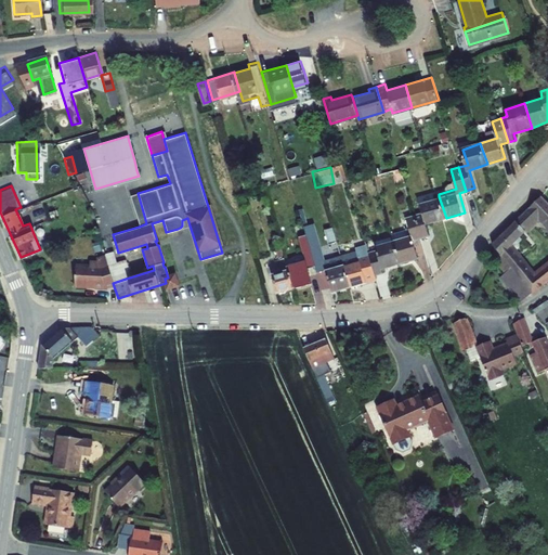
[(146,223),(138,193),(129,196),(139,227),(146,223)]
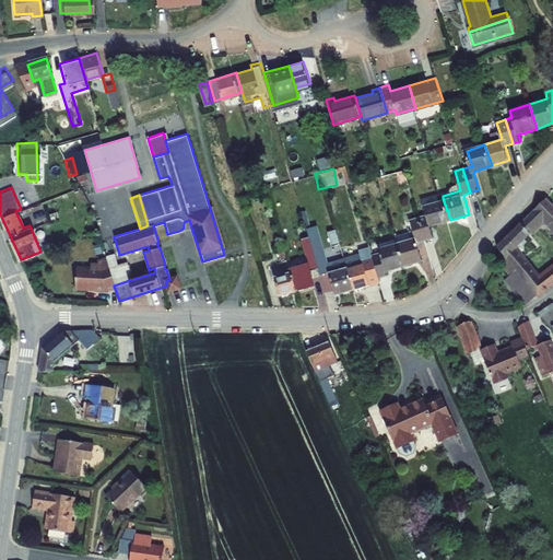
[(540,219),(540,196),(494,244),(497,248),(502,254),(512,245),(540,219)]
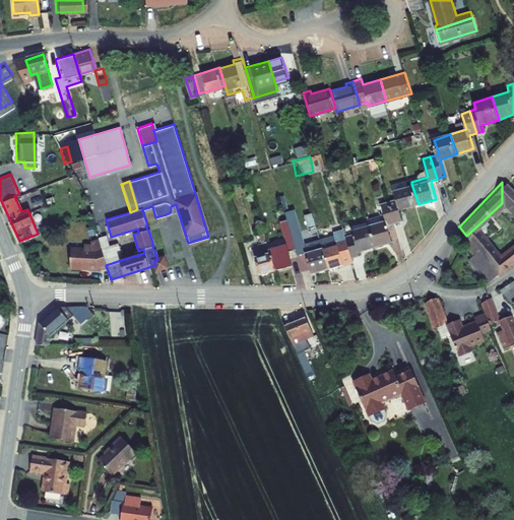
[(513,194),(502,182),(502,203),(513,214),(513,238),(497,253),(475,228),(466,236),(461,242),(470,253),(460,261),(478,281),(483,280),(484,281),(513,255),(513,194)]
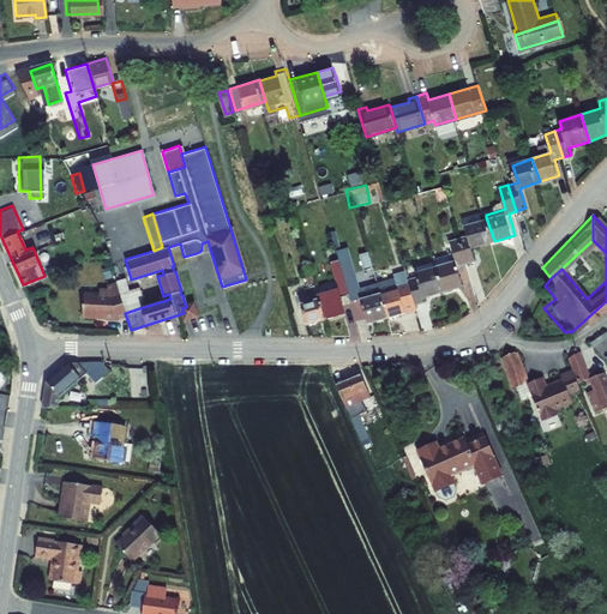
[(469,232),(460,234),(468,260),(478,257),(474,247),(494,241),(486,217),(467,223),(469,232)]
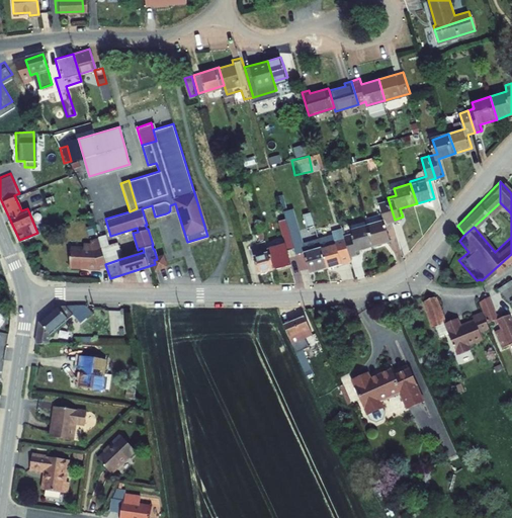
[(388,197),(379,200),(384,213),(380,214),(380,213),(367,218),(369,225),(376,245),(394,240),(388,222),(395,220),(388,197)]
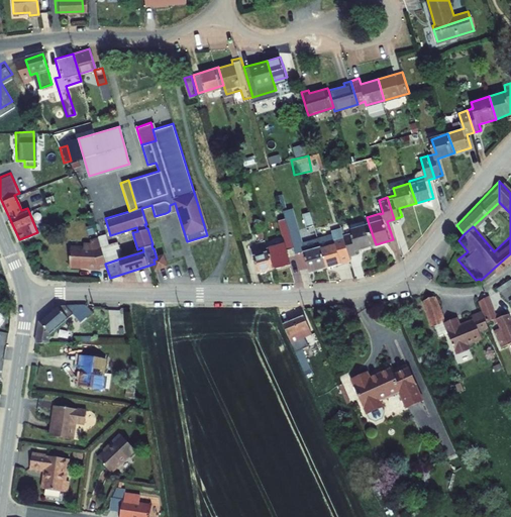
[(177,210),(175,203),(170,205),(170,207),(170,210),(168,212),(166,213),(177,210)]
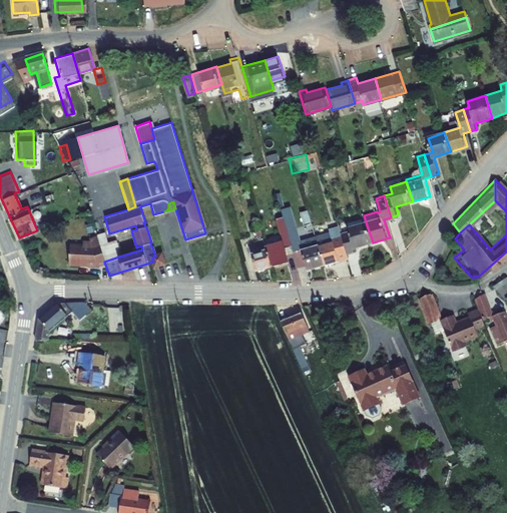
[(302,265),(309,263),(311,268),(327,263),(321,242),(305,247),(303,240),(292,203),(284,205),(287,213),(296,244),(302,265)]
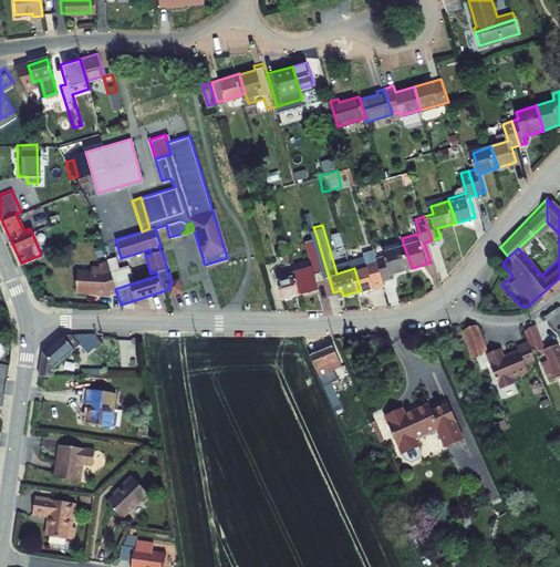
[(335,232),(340,245),(346,243),(342,229),(335,232)]
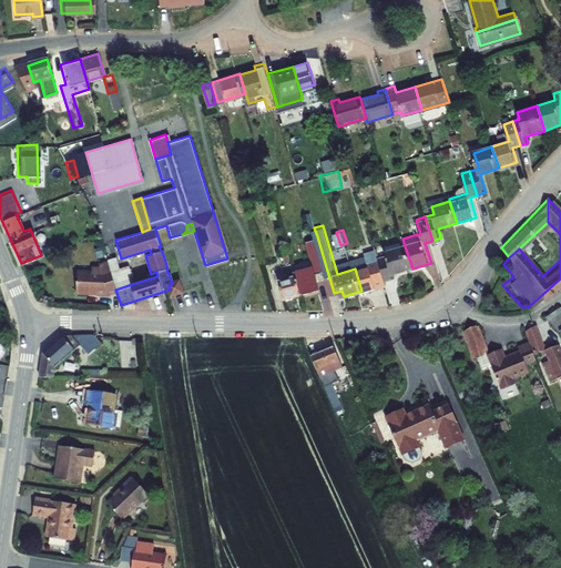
[(330,247),(338,246),(336,233),(328,234),(330,247)]
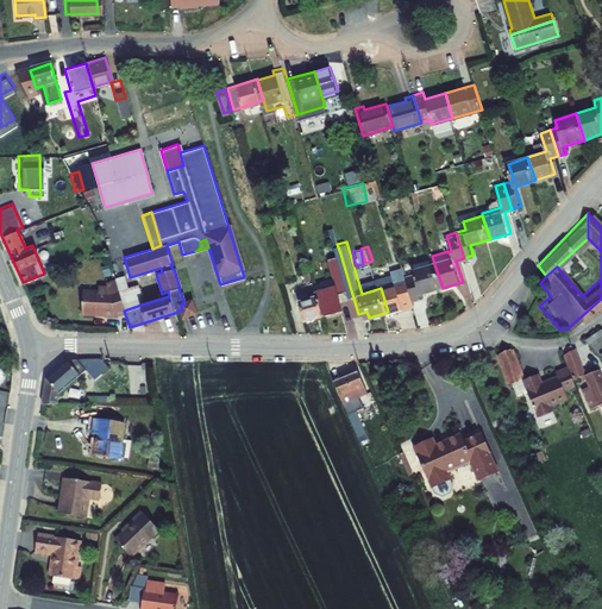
[(320,289),(321,290),(328,314),(347,308),(343,293),(351,290),(340,253),(332,256),(340,283),(320,289)]
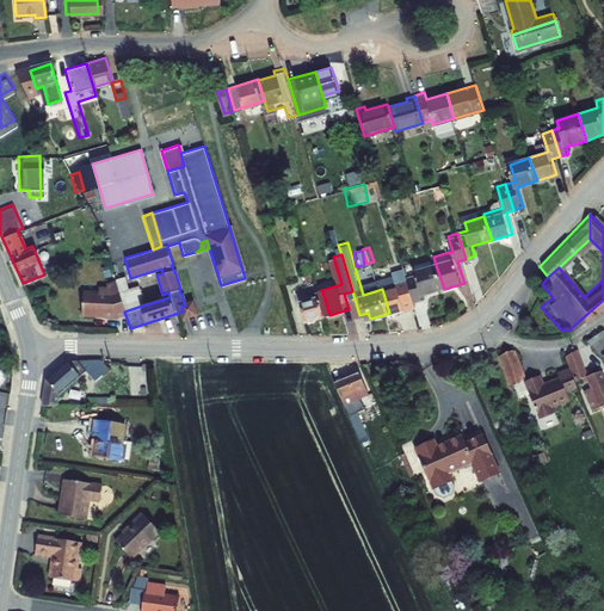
[(394,269),(377,275),(382,289),(389,313),(415,306),(415,302),(407,278),(402,261),(393,265),(394,269)]
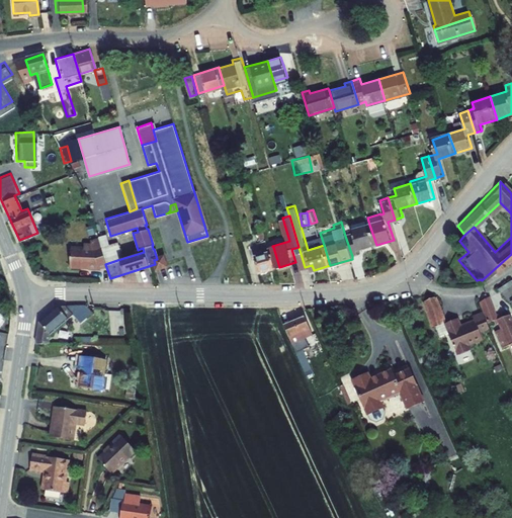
[(353,234),(345,236),(352,256),(359,254),(358,250),(376,245),(369,225),(352,230),(353,234)]
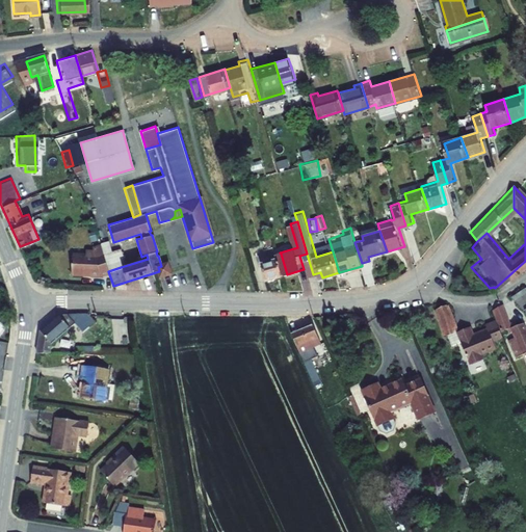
[(472,247),(477,241),(473,236),(467,242),(472,247)]
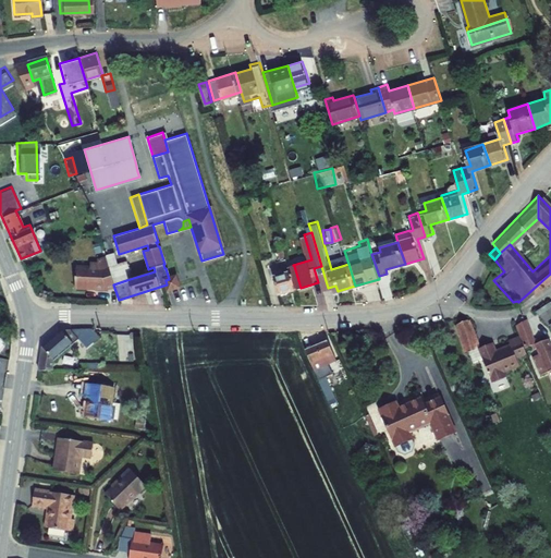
[(75,268),(74,290),(106,291),(114,288),(113,284),(108,267),(105,257),(95,261),(97,265),(88,265),(88,269),(75,268)]
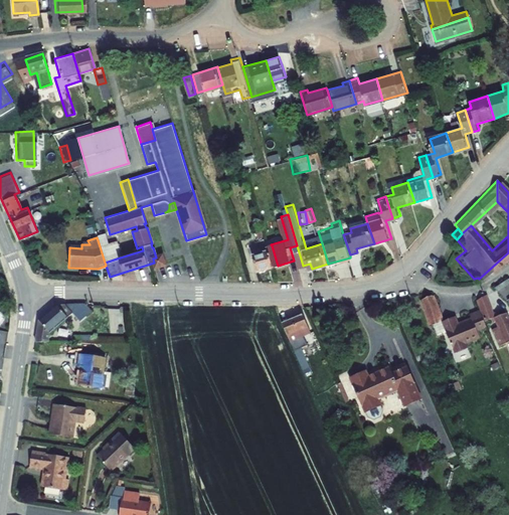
[(117,259),(113,242),(100,246),(105,263),(117,259)]
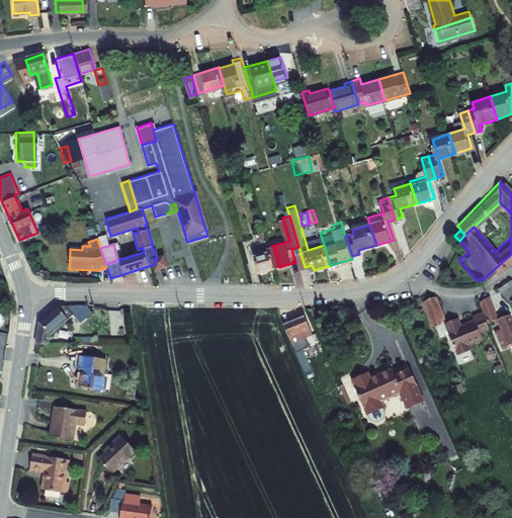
[(258,254),(264,271),(279,267),(273,247),(266,249),(267,251),(258,254)]
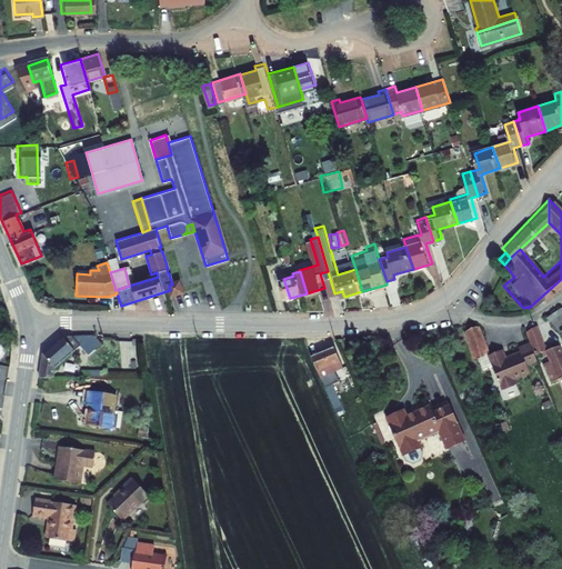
[(183,293),(180,282),(172,285),(169,286),(170,290),(172,298),(183,293)]
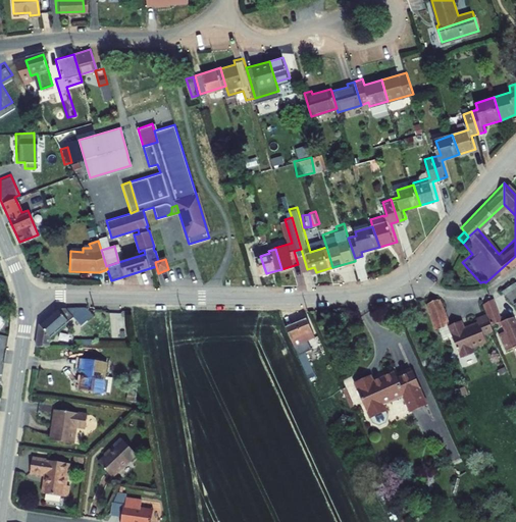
[(38,270),(36,277),(42,279),(45,272),(38,270)]
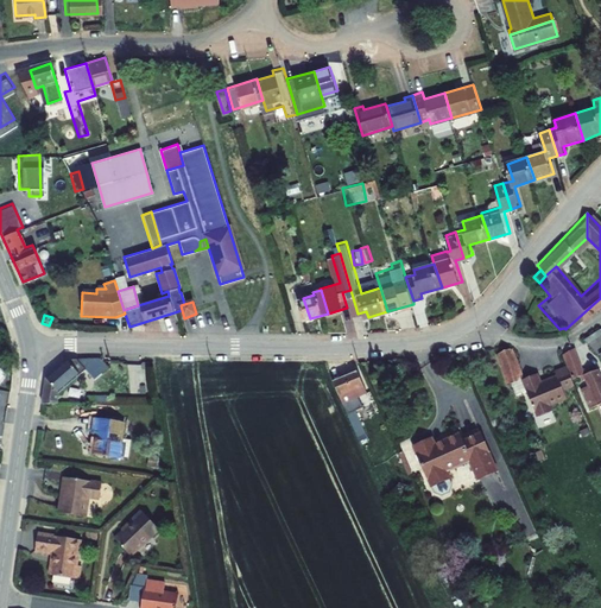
[(600,330),(596,324),(581,339),(590,347),(600,360),(600,330)]
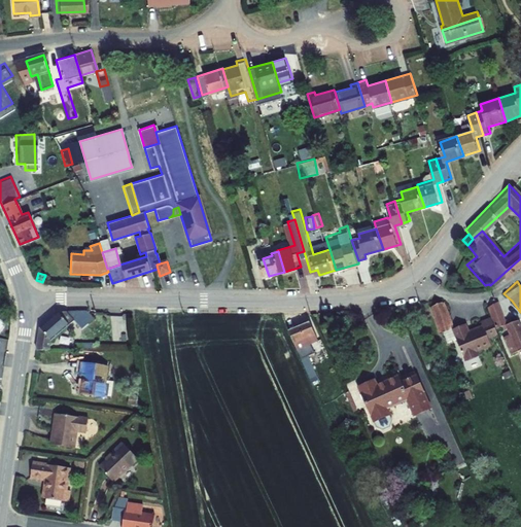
[(493,299),(484,302),(493,324),(500,322),(501,324),(506,323),(512,339),(506,341),(510,351),(518,348),(520,346),(520,331),(515,317),(502,320),(493,299)]
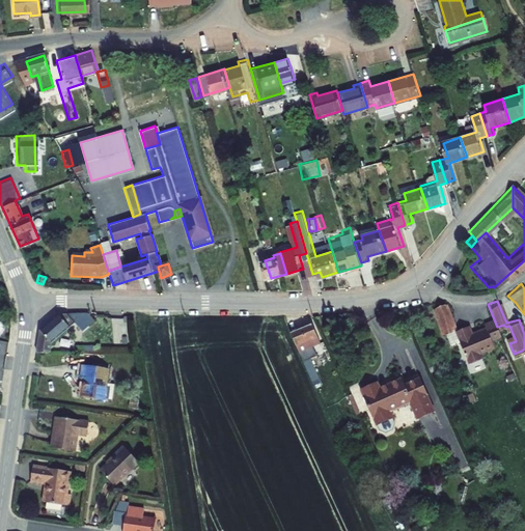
[(444,303),(433,307),(441,330),(443,329),(447,339),(456,335),(465,358),(478,352),(476,347),(491,341),(488,334),(496,331),(494,327),(489,314),(478,318),(480,322),(466,328),(463,320),(451,325),(444,303)]
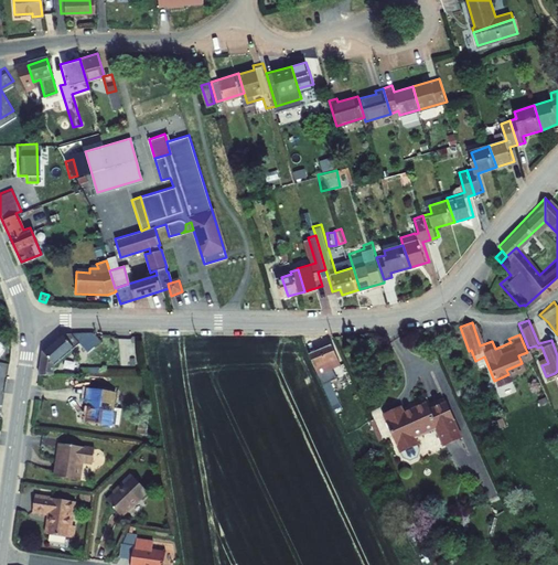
[(73,330),(63,330),(41,342),(38,364),(50,364),(51,358),(52,359),(57,355),(56,352),(76,340),(82,350),(99,339),(94,330),(85,330),(76,336),(73,330)]
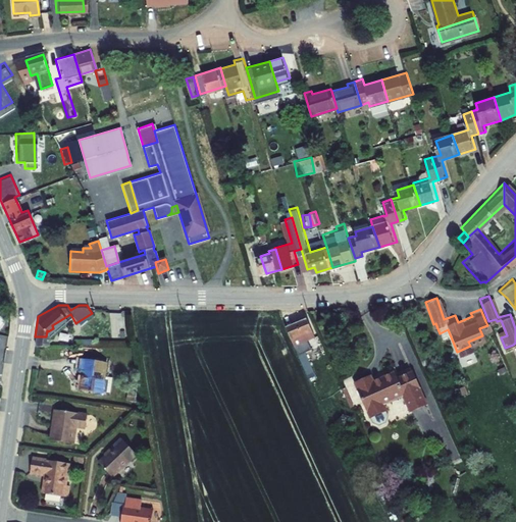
[(305,310),(286,318),(302,357),(309,354),(303,338),(315,332),(305,310)]
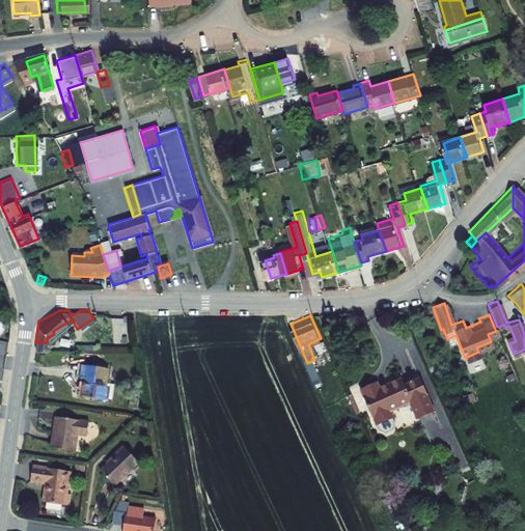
[(84,372),(82,390),(104,393),(109,361),(81,357),(78,371),(84,372)]
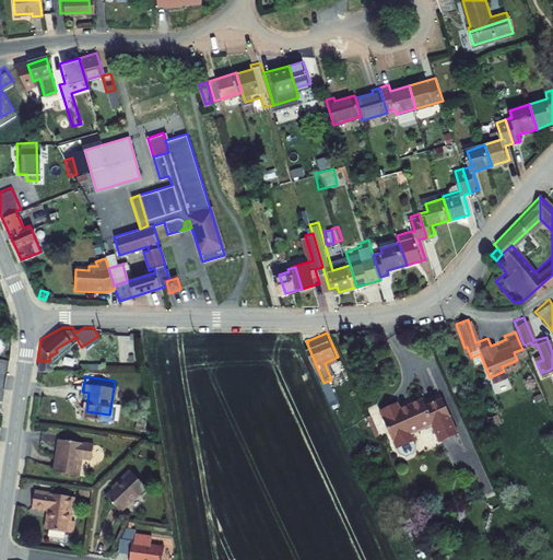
[(331,403),(339,399),(331,380),(324,383),(331,403)]
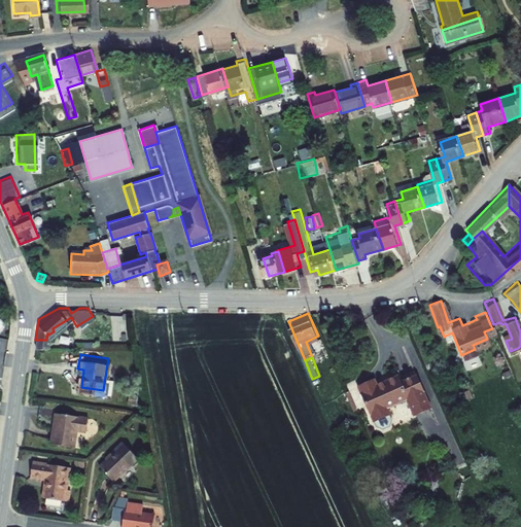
[(375,376),(359,383),(376,422),(382,424),(391,421),(393,415),(388,403),(408,395),(414,412),(430,405),(416,373),(402,379),(398,373),(385,378),(386,380),(378,383),(375,376)]
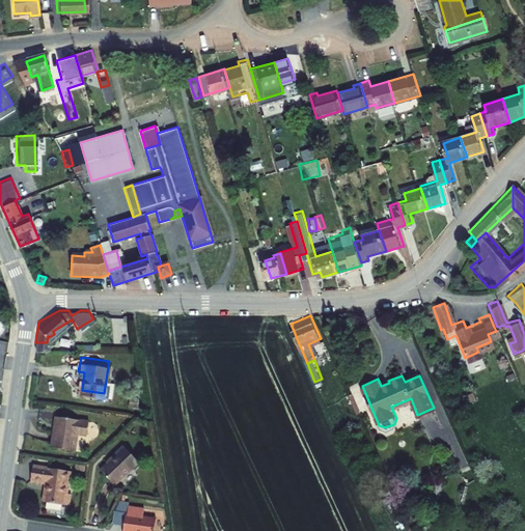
[(55,411),(50,442),(74,445),(77,429),(85,430),(87,416),(55,411)]
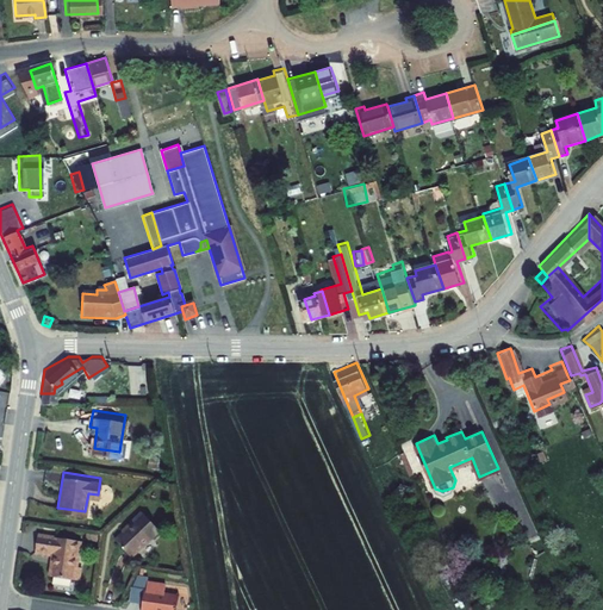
[(116,536),(131,554),(162,528),(145,508),(128,523),(129,524),(116,536)]
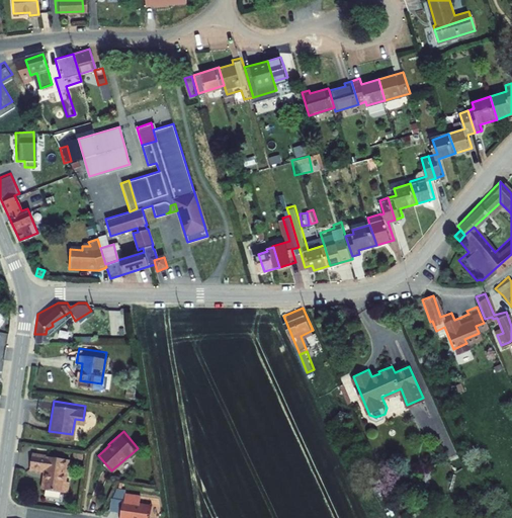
[(44,466),(40,485),(65,489),(67,480),(63,479),(67,455),(31,449),(28,464),(44,466)]
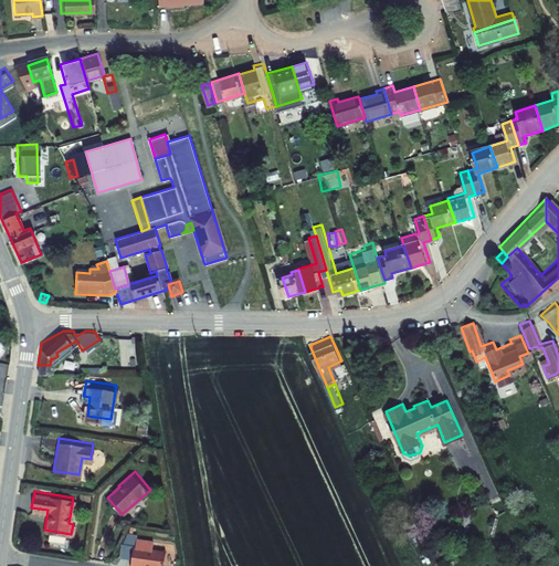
[(136,545),(133,565),(166,565),(169,549),(156,547),(157,540),(139,537),(138,545),(136,545)]
